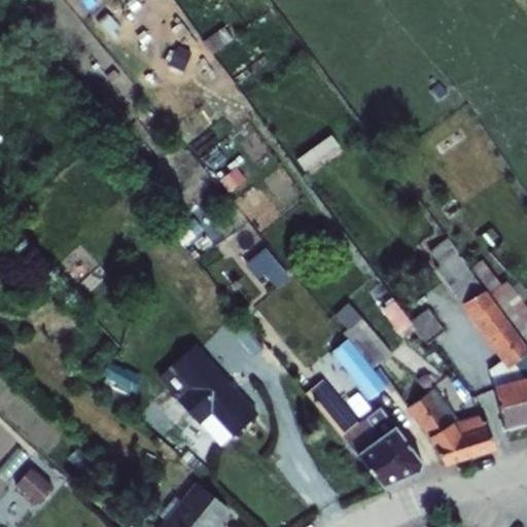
[(223,28),(204,42),(213,54),(233,40),(223,28)]
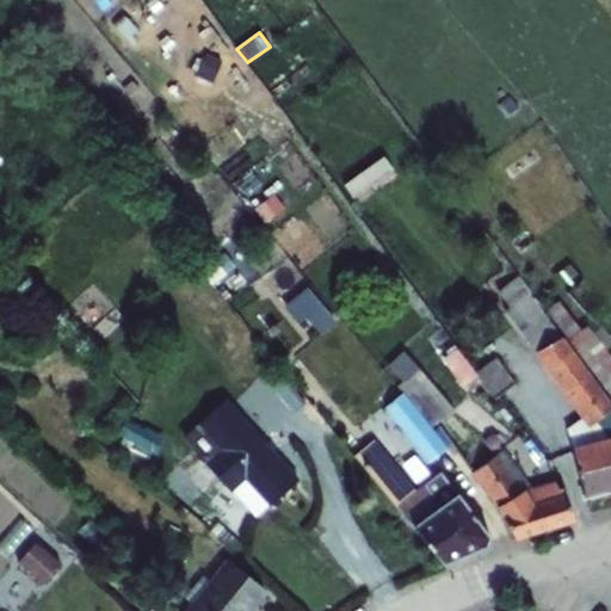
[(306,65),(267,92),(272,99),(310,72),(306,65)]
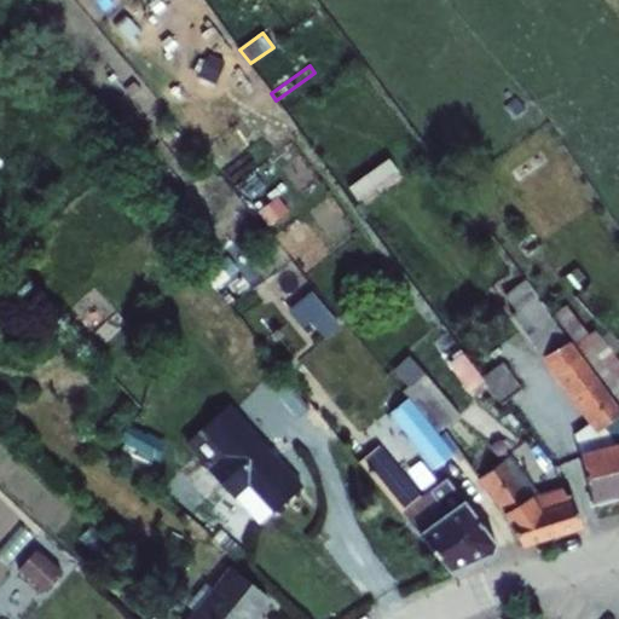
[(618,405),(574,339),(551,317),(526,278),(504,295),(516,312),(513,316),(590,424),(574,434),(594,503),(618,495),(618,405)]
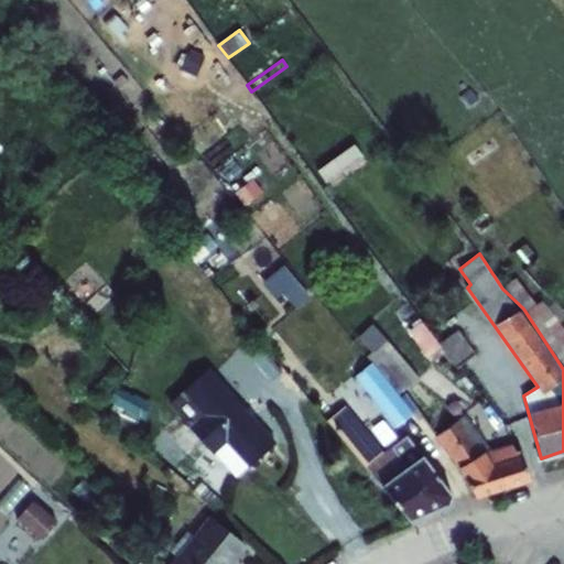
[(270,277),(295,308),(314,293),(288,261),(270,277)]
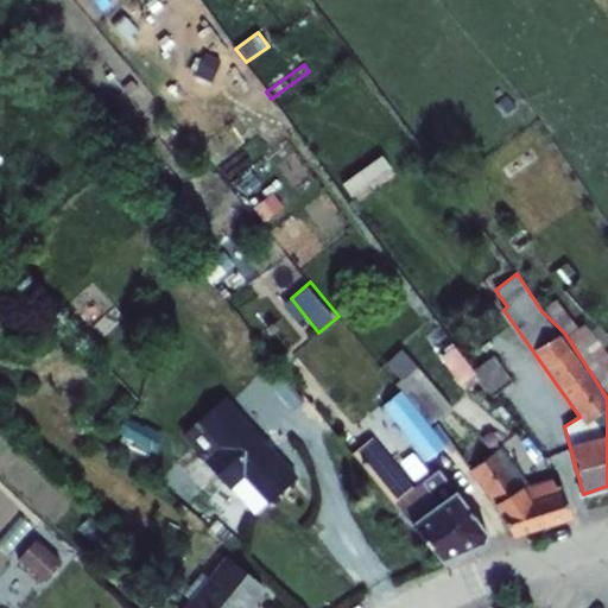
[(564,333),(607,398),(607,352),(605,348),(607,344),(607,335),(600,324),(590,331),(586,324),(578,329),(557,299),(542,311),(564,333)]
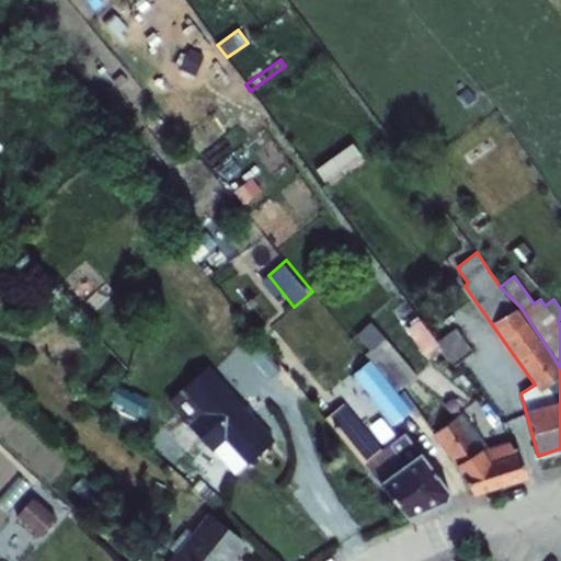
[(443,351),(426,330),(412,311),(400,320),(431,359),(443,351)]
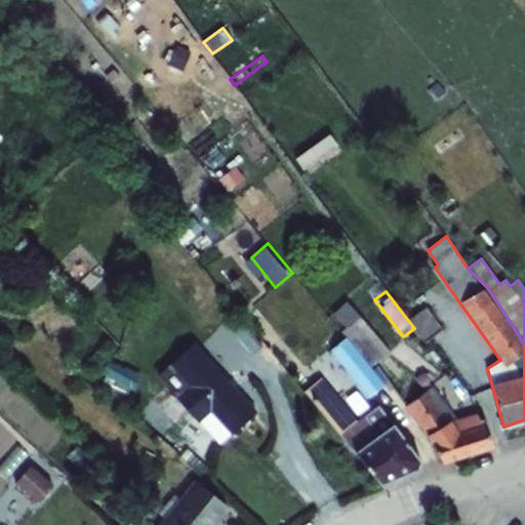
[(399,309),(414,328),(426,344),(443,330),(426,308),(412,318),(403,307),(399,309)]
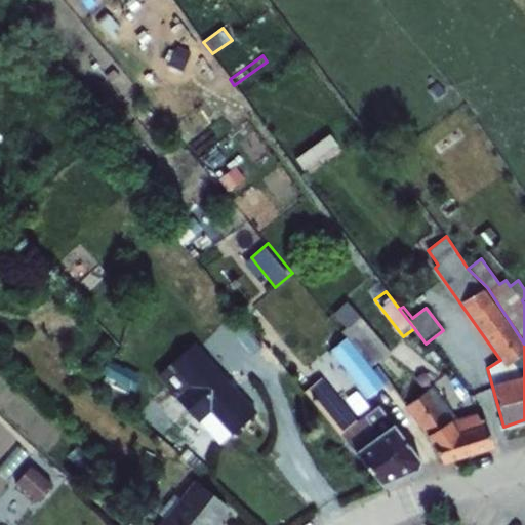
[(360,318),(341,332),(371,367),(390,352),(360,318)]
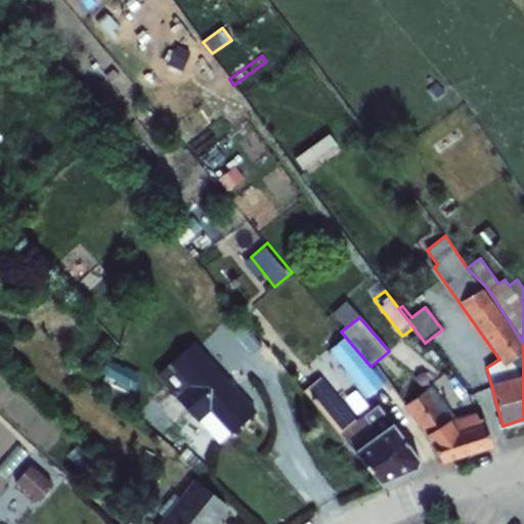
[(193,341),(157,375),(199,422),(211,410),(231,434),(257,410),(193,341)]
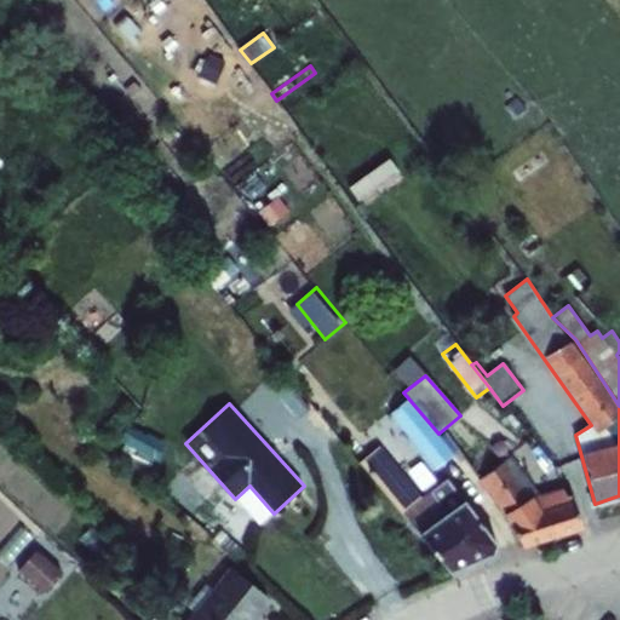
[(419,535),(464,503),(448,478),(447,480),(438,470),(454,455),(408,403),(394,417),(435,466),(419,478),(430,492),(420,499),(379,448),(360,464),(419,535)]
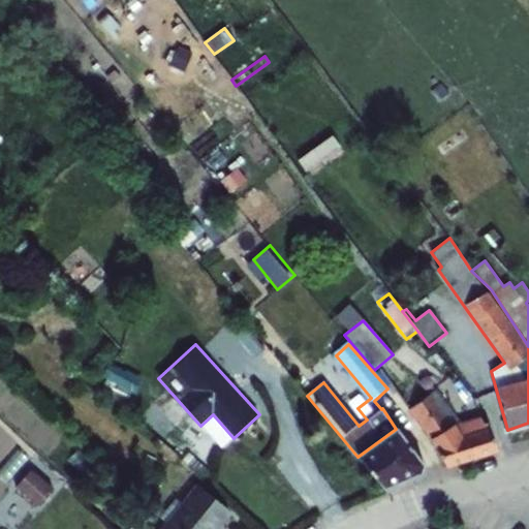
[(112,367),(104,386),(135,398),(143,377),(112,367)]
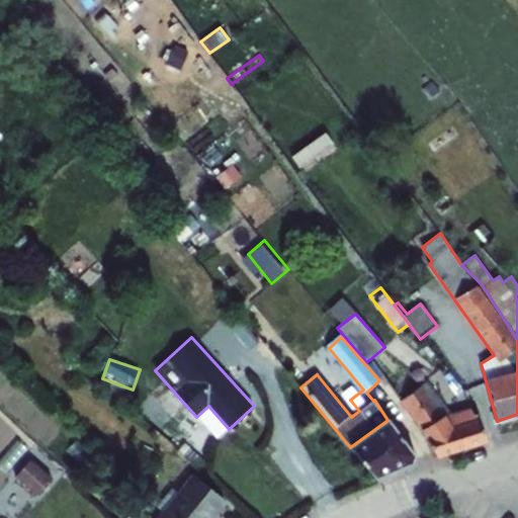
[(405,373),(393,383),(399,392),(412,381),(405,373)]
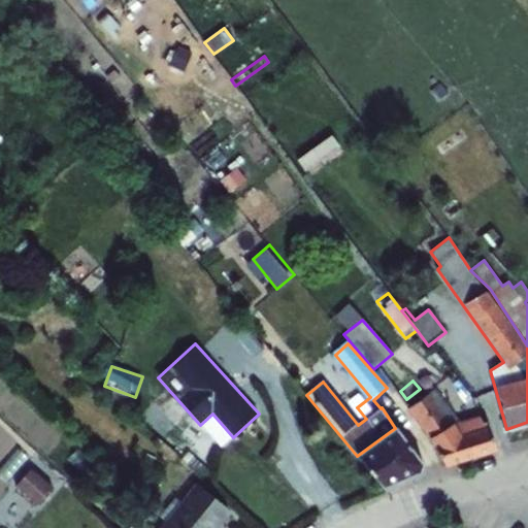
[(430,394),(406,409),(444,466),(496,451),(489,428),(485,429),(479,417),(459,422),(435,389),(430,394)]
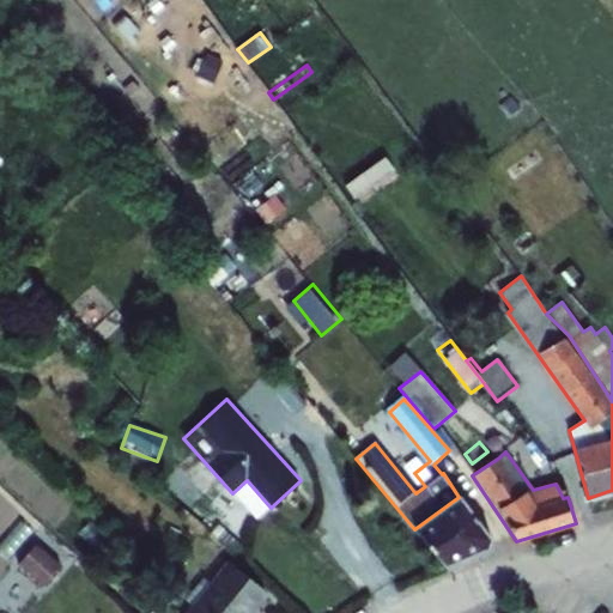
[(459,497),(414,529),(445,568),(487,550),(491,540),(459,497)]
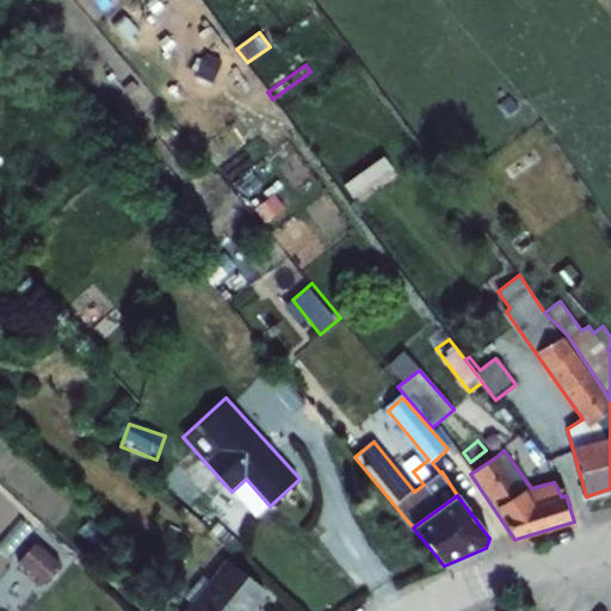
[(90,520),(79,531),(93,547),(104,536),(90,520)]
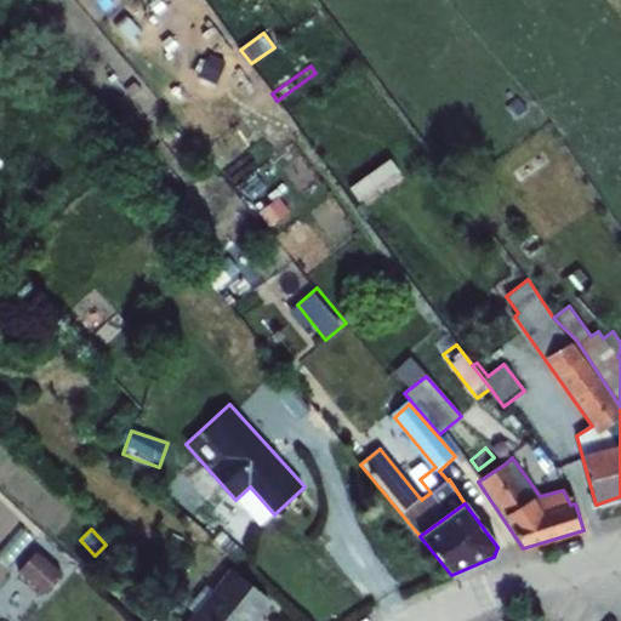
[(233,543),(226,551),(241,564),(249,557),(233,543)]
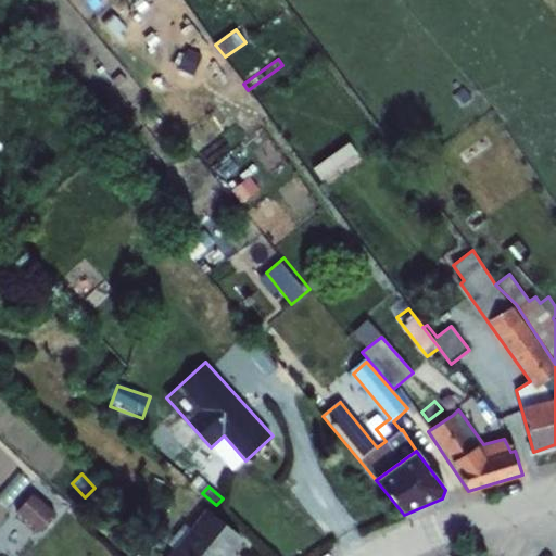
[(33,494),(16,513),(38,532),(54,513),(33,494)]
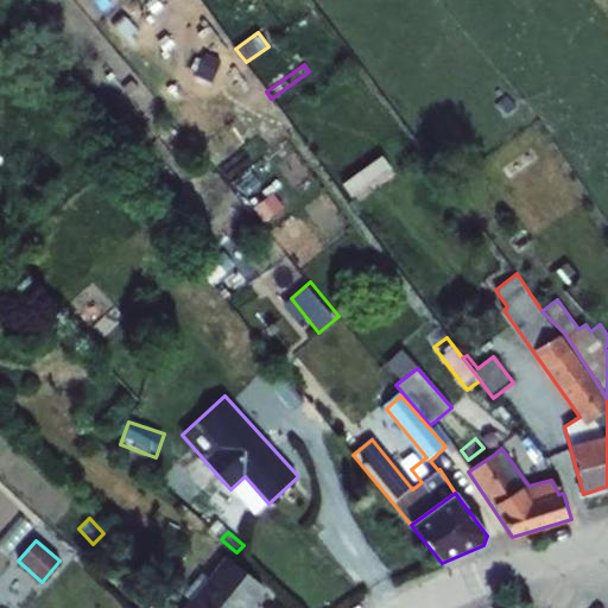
[(190,601),(184,607),(252,607),(266,590),(226,558),(208,578),(201,574),(183,595),(190,601)]
